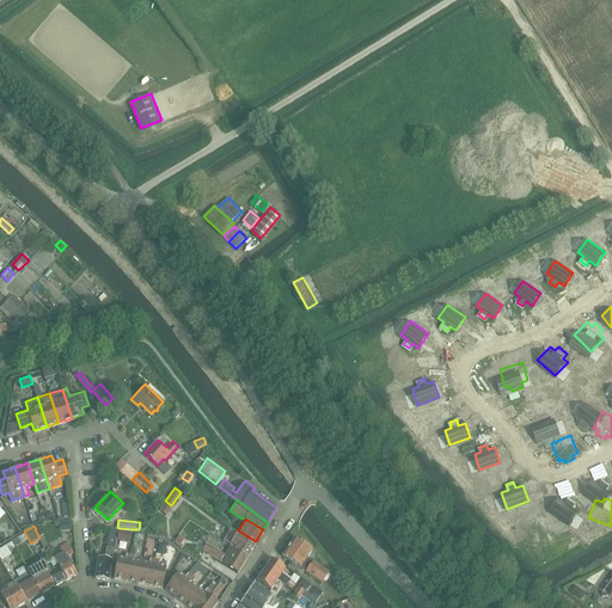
[(222,539),(231,544),(248,553),(256,541),(238,530),(230,526),(228,528),(222,539)]
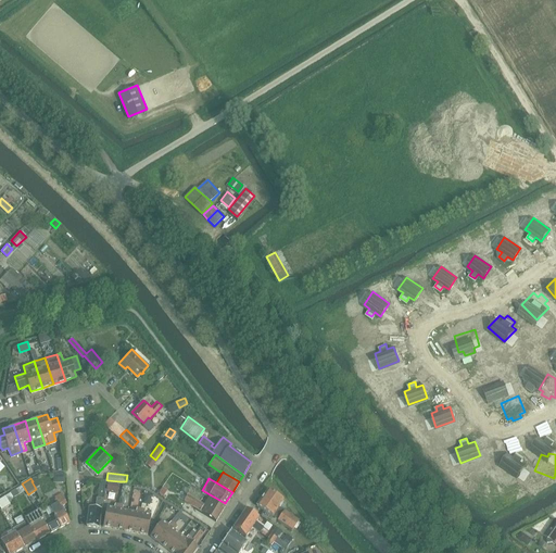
[(96,503),(99,504),(98,506),(90,505),(87,524),(99,526),(99,525),(100,525),(100,524),(103,502),(102,502),(102,501),(105,485),(105,482),(104,482),(105,479),(100,479),(99,484),(98,495),(97,495),(96,503)]
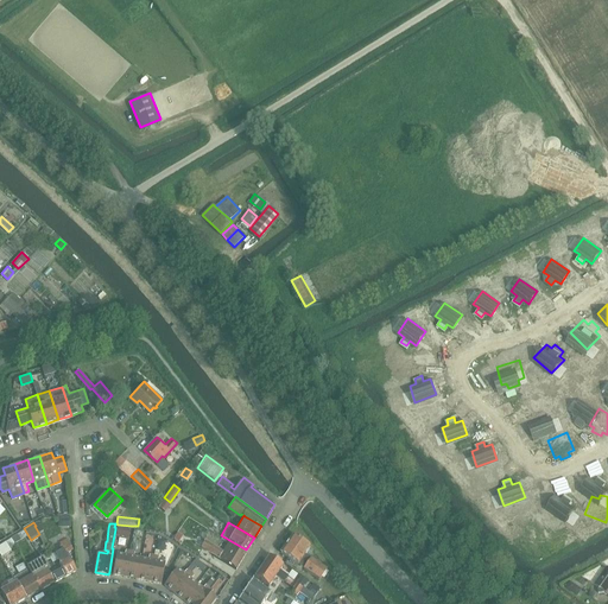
[(118,525),(116,532),(128,534),(131,526),(118,525)]
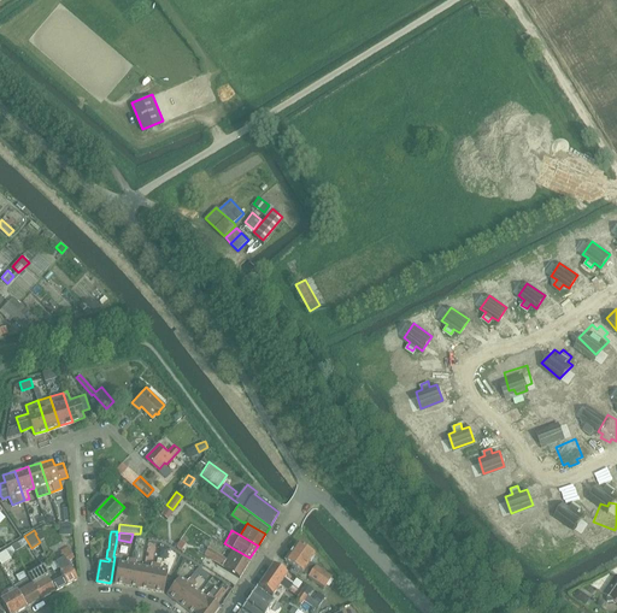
[(324,585),(331,575),(310,560),(315,553),(310,549),(311,548),(305,543),(304,546),(297,541),(286,559),(324,585)]
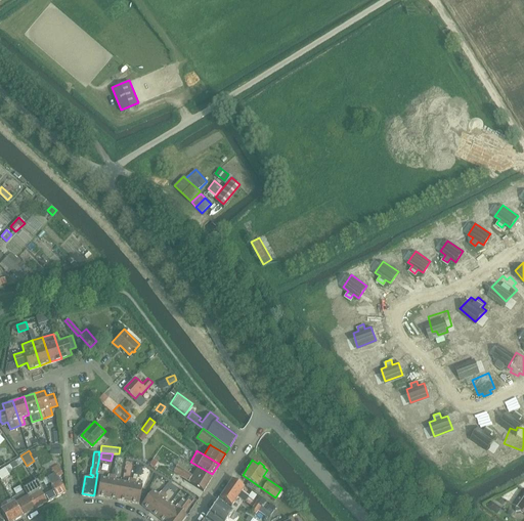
[(14,470),(12,467),(10,462),(0,468),(0,476),(1,478),(14,470)]
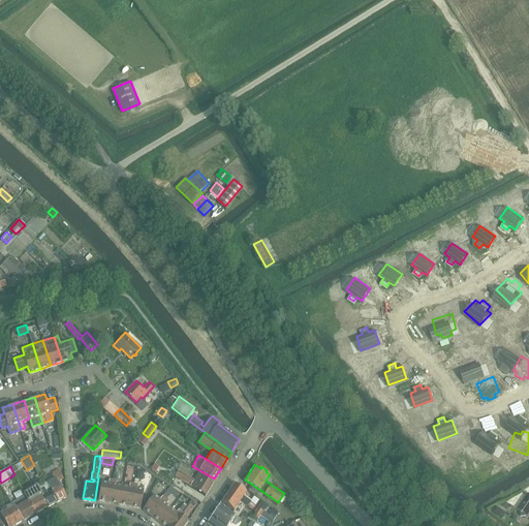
[(47,476),(51,485),(59,499),(65,495),(57,480),(62,476),(57,468),(52,471),(53,473),(47,476)]
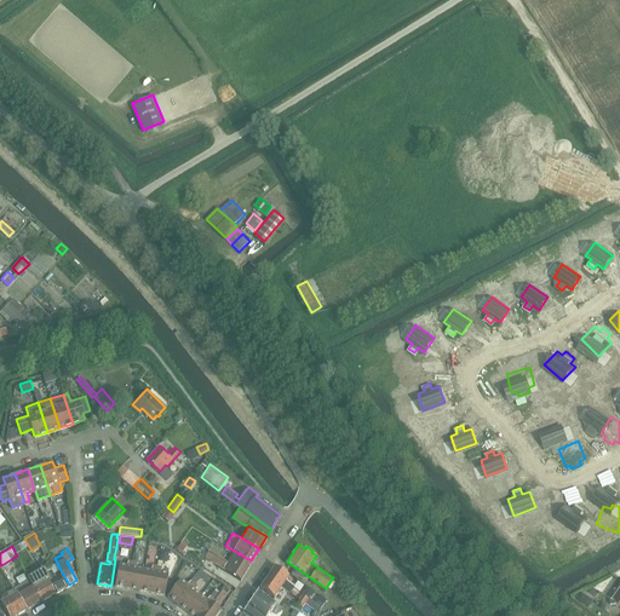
[(208,551),(205,556),(217,563),(240,579),(251,560),(234,551),(228,560),(208,550),(208,551)]
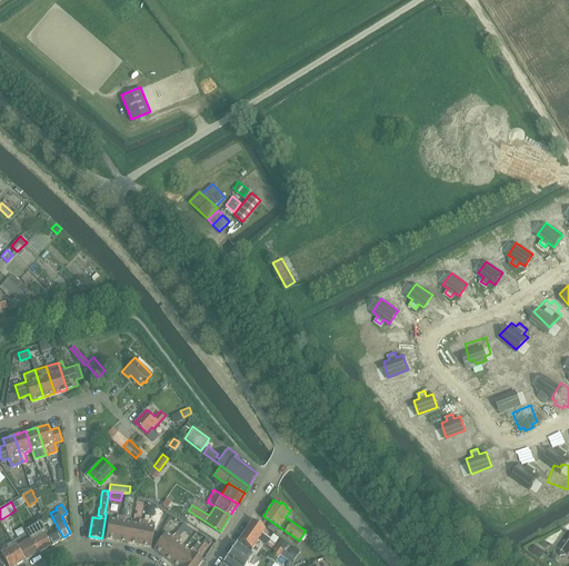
[(106,536),(117,538),(121,514),(117,514),(117,518),(109,516),(106,536)]
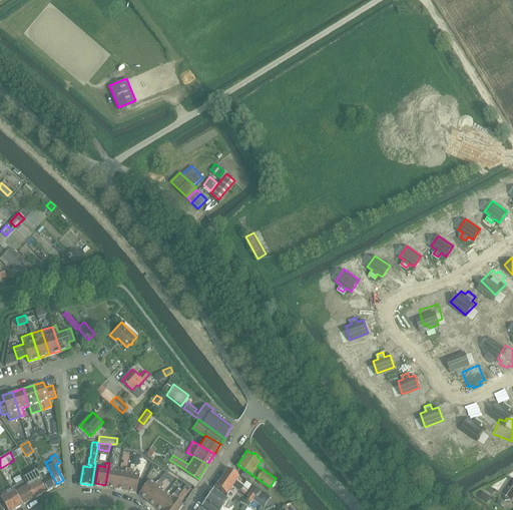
[(109,463),(105,485),(115,487),(119,469),(112,468),(113,464),(109,463)]
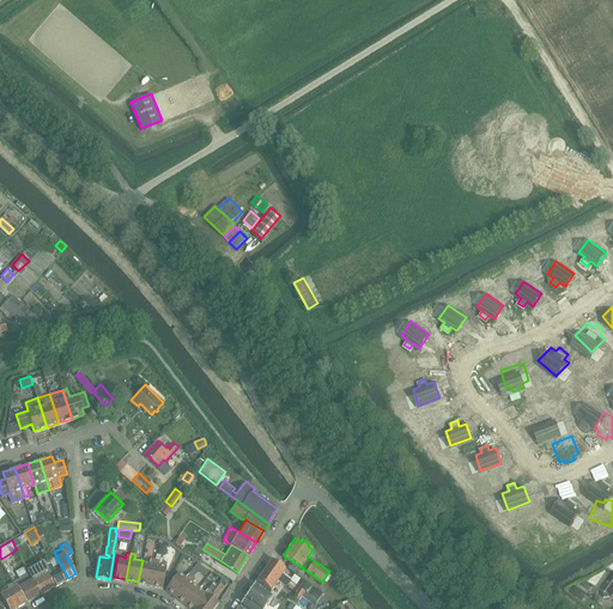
[(143,560),(138,582),(150,584),(155,558),(151,558),(150,562),(143,560)]
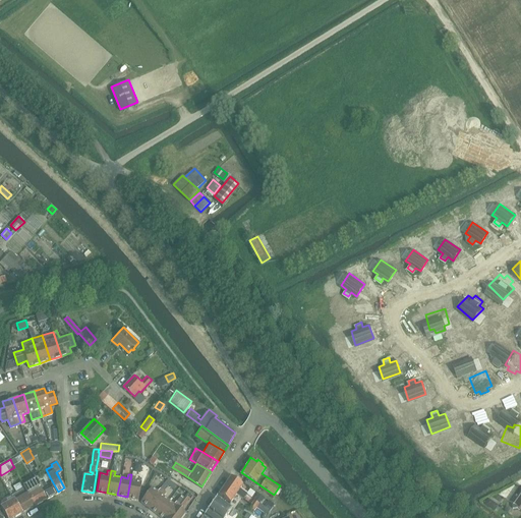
[(131,474),(127,497),(138,499),(141,480),(134,479),(135,475),(131,474)]
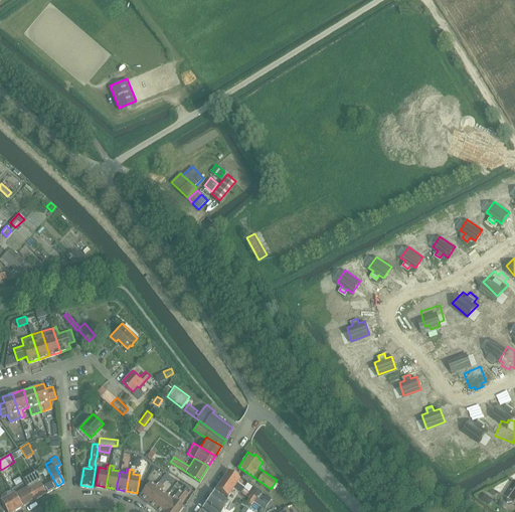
[(222,479),(233,486),(240,491),(243,486),(237,482),(239,478),(228,470),(222,479)]
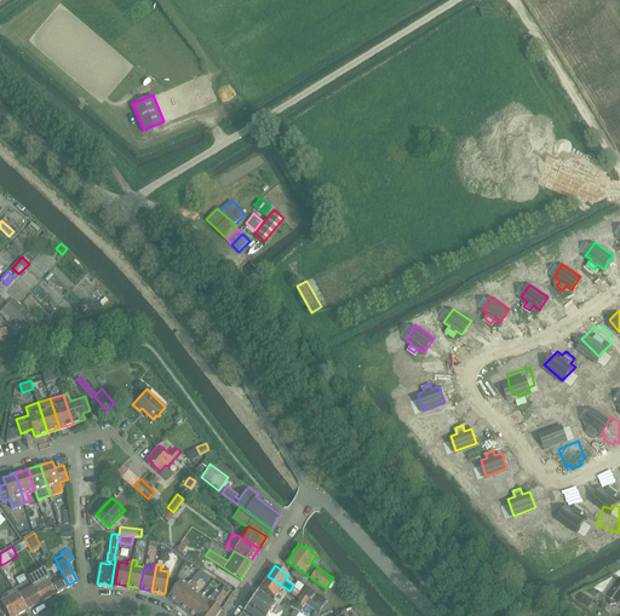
[(29,579),(41,599),(58,589),(47,571),(45,566),(28,576),(29,579)]
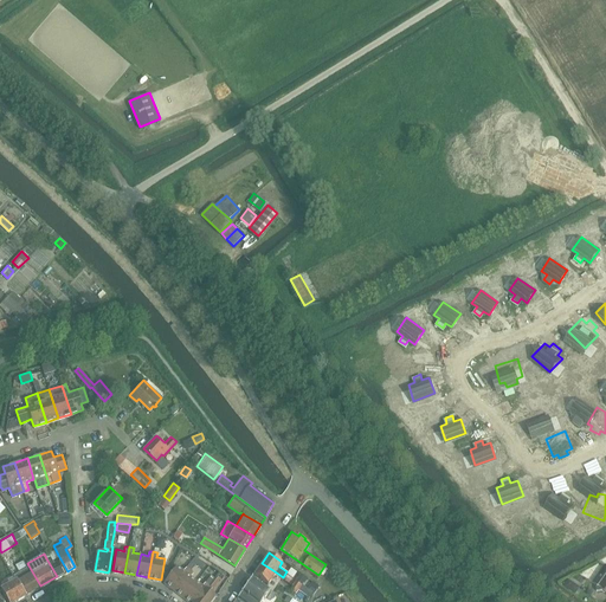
[(46,558),(57,576),(68,571),(58,555),(52,558),(51,556),(46,558)]
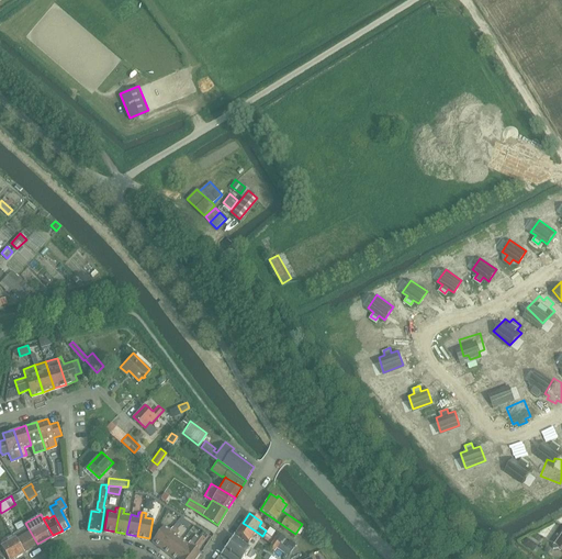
[(152,540),(160,547),(176,528),(181,522),(180,522),(184,517),(180,515),(172,525),(170,528),(164,524),(152,540)]
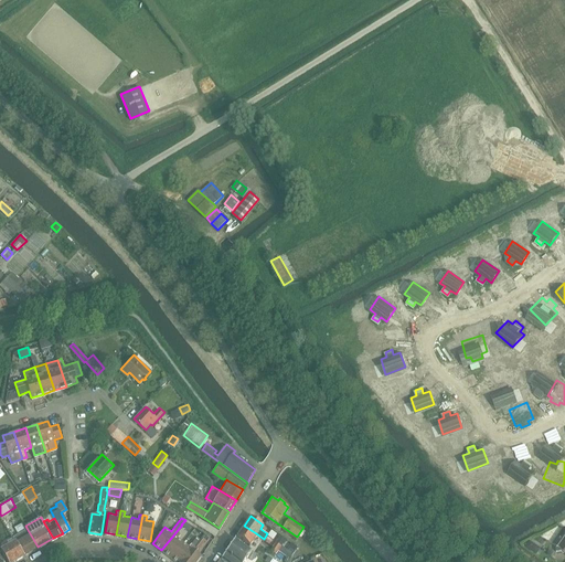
[(244,526),(237,536),(249,543),(256,533),(244,526)]
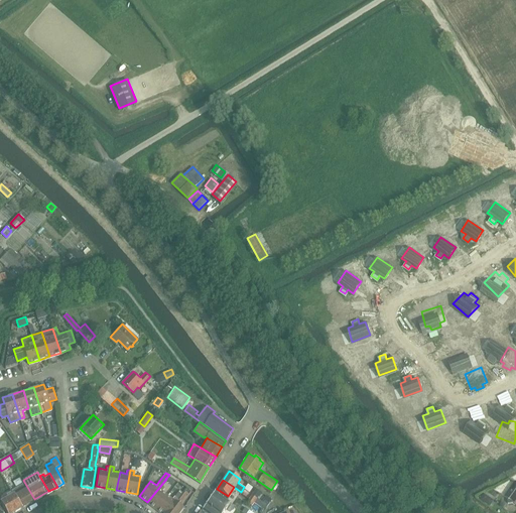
[(507,497),(508,502),(513,501),(515,503),(515,480),(505,495),(507,497)]
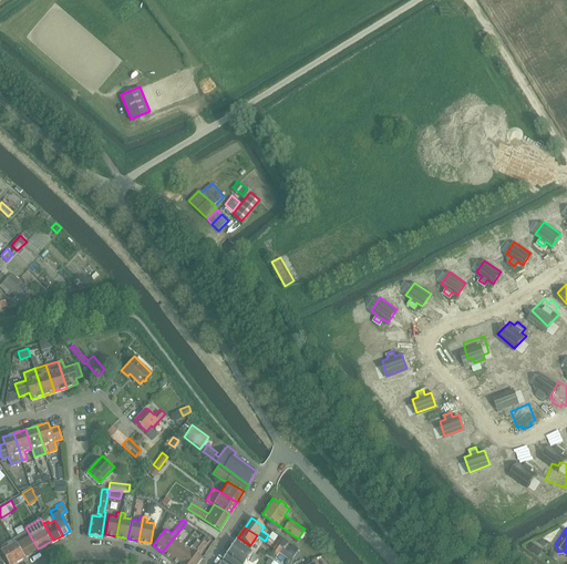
[(12,537),(23,556),(38,549),(27,530),(12,537)]
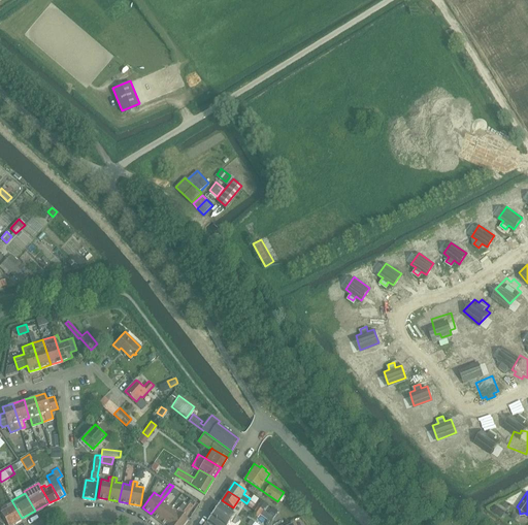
[(165,496),(151,514),(159,520),(171,505),(166,501),(168,498),(165,496)]
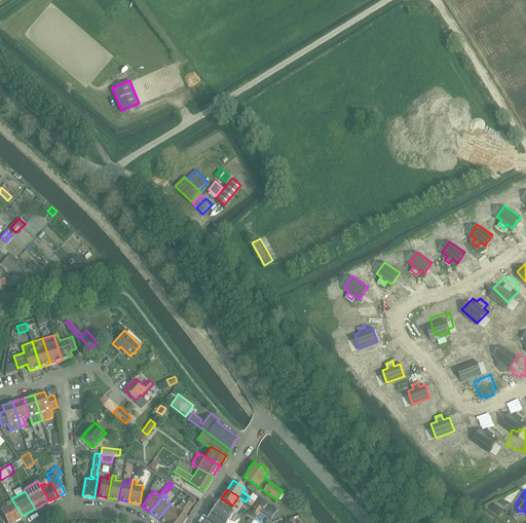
[(261,496),(254,508),(259,511),(263,514),(269,518),(272,514),(267,510),(262,507),(266,500),(261,496)]
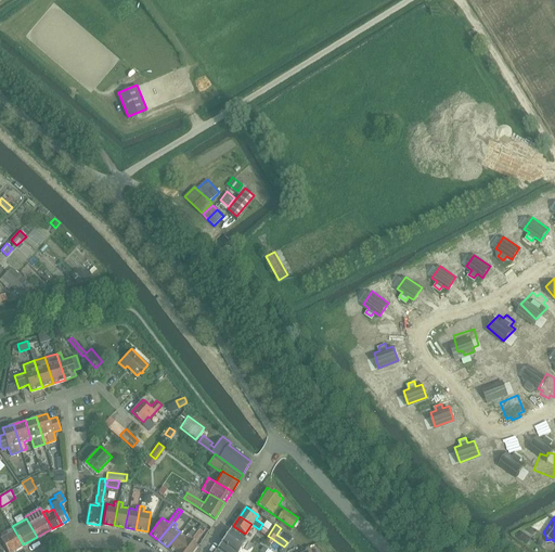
[(12,526),(1,533),(3,537),(1,538),(8,551),(10,551),(23,544),(12,526)]
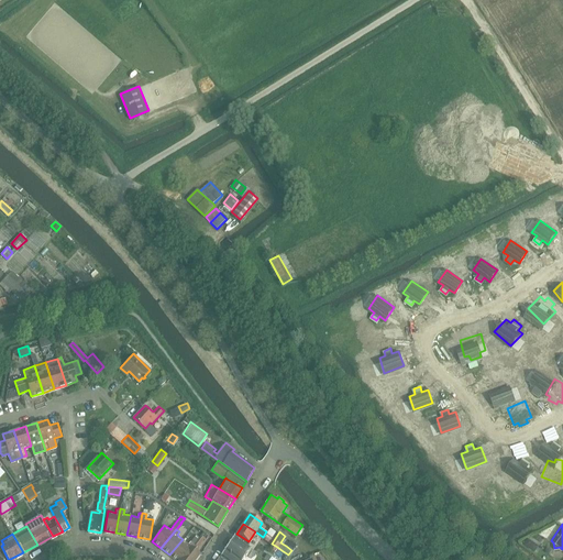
[(183,539),(169,555),(176,559),(179,559),(198,537),(195,535),(190,540),(188,544),(183,539)]
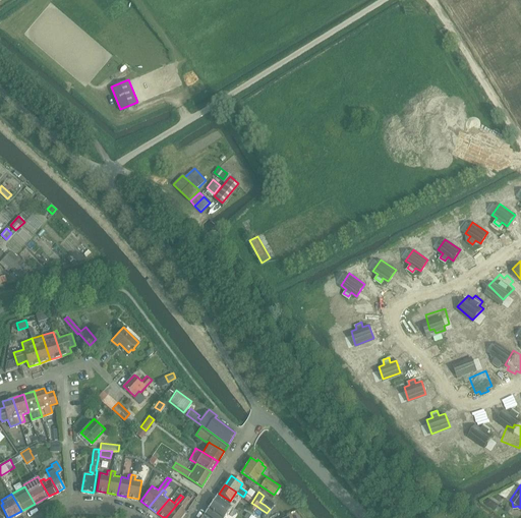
[(217,496),(205,514),(210,517),(223,517),(232,506),(217,496)]
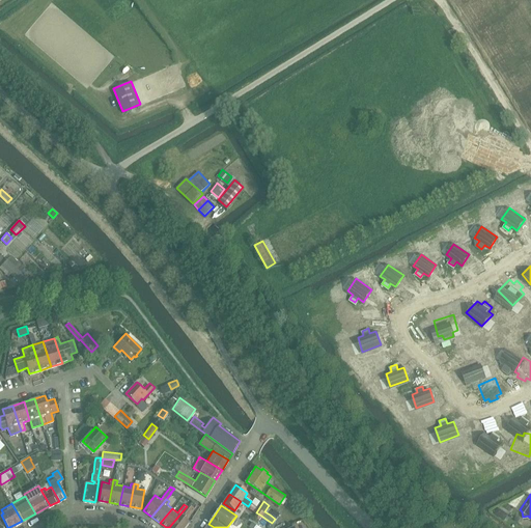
[(498,505),(494,511),(499,516),(503,509),(498,505)]
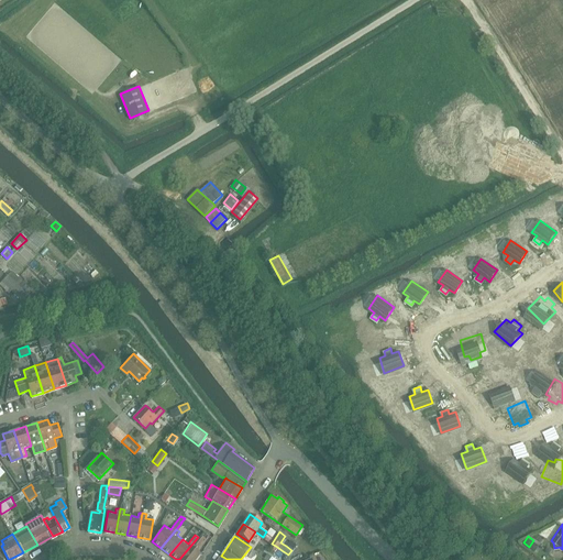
[(290,539),(286,546),(291,550),(296,542),(290,539)]
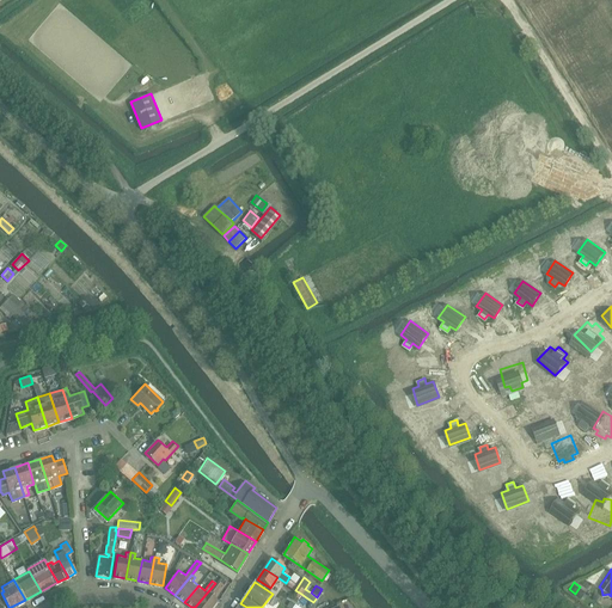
[(212,589),(195,607),(212,607),(218,601),(212,596),(214,593),(215,591),(212,589)]
